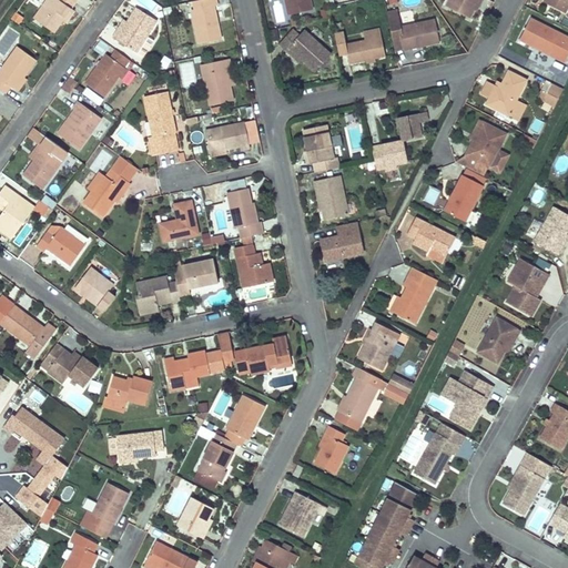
[(53,31),(61,20),(69,8),(74,1),(73,0),(44,0),(33,17),(53,31)]
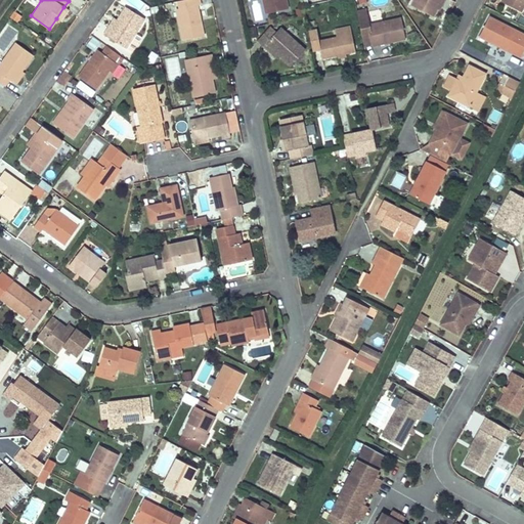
[(175,0),(178,8),(174,9),(181,39),(202,35),(195,5),(199,4),(197,0),(175,0)]
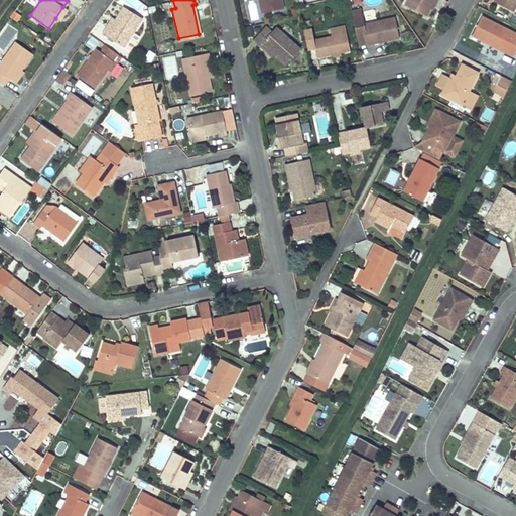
[(257,0),(261,13),(283,8),(280,0),(257,0)]
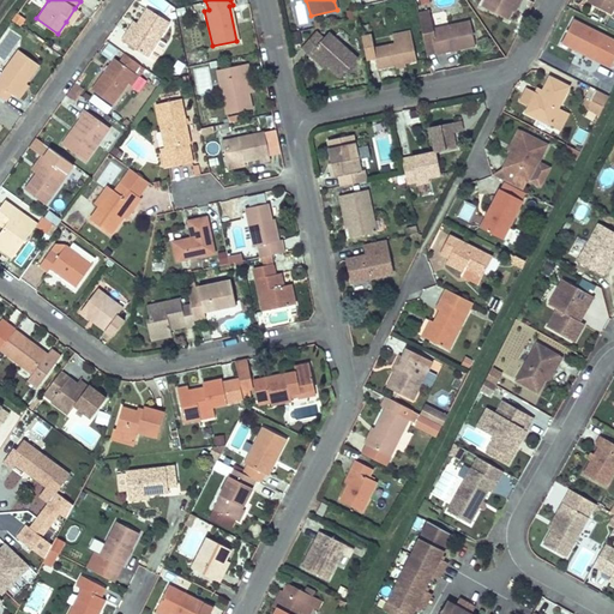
[(482,0),(480,4),(506,18),(511,8),(515,0),(482,0)]
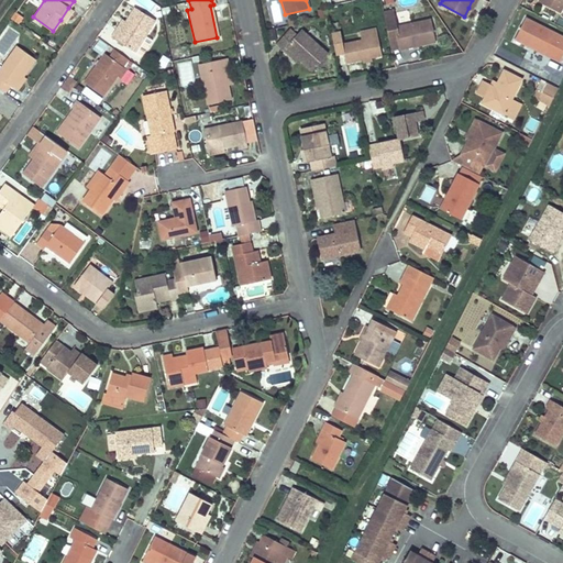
[(562,0),(539,0),(560,11),(562,3),(562,0)]
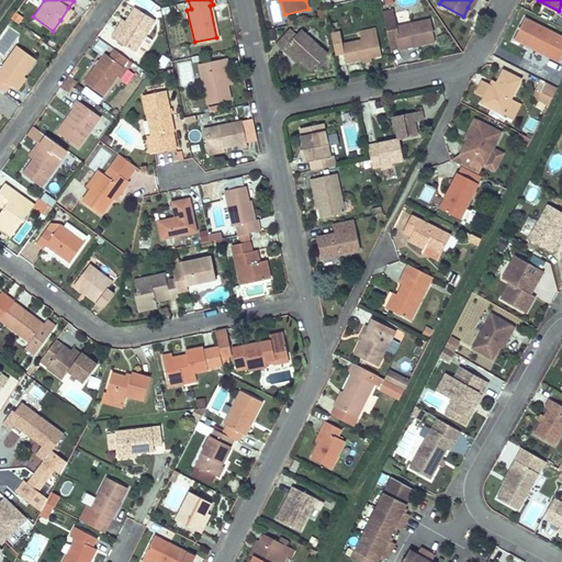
[(68,8),(60,20),(64,22),(72,10),(68,8)]
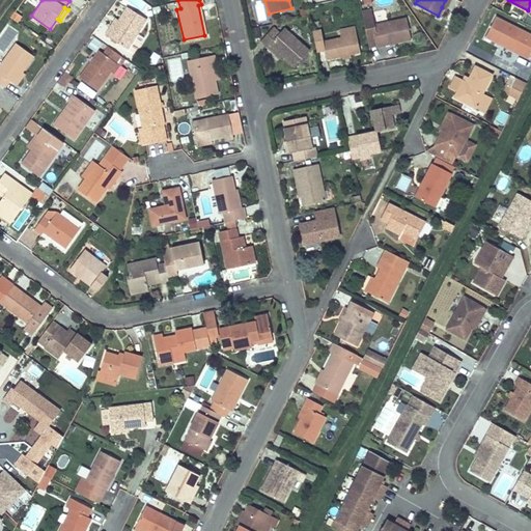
[(135,35),(144,20),(123,7),(116,20),(110,29),(106,27),(102,33),(126,49),(135,35)]
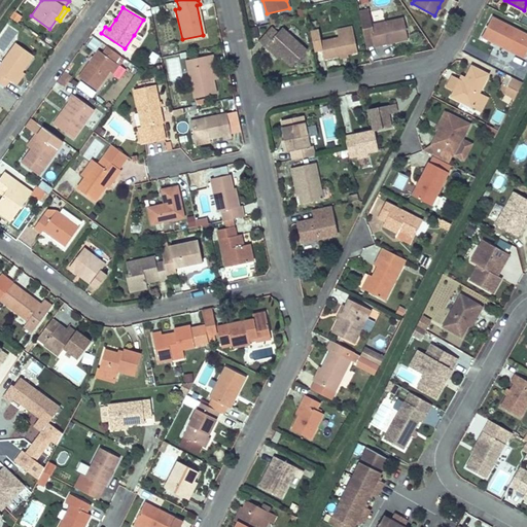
[(401,18),(371,24),(366,8),(356,10),(364,45),(373,44),(373,45),(407,38),(401,18)]
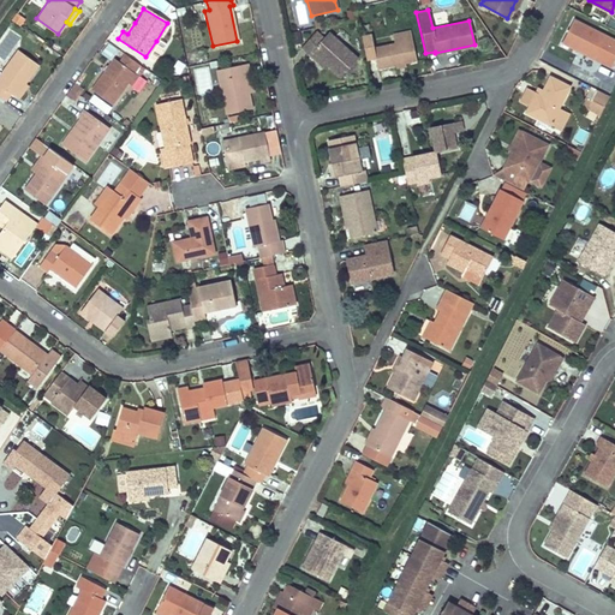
[(19,27),(25,19),(16,13),(11,21),(19,27)]
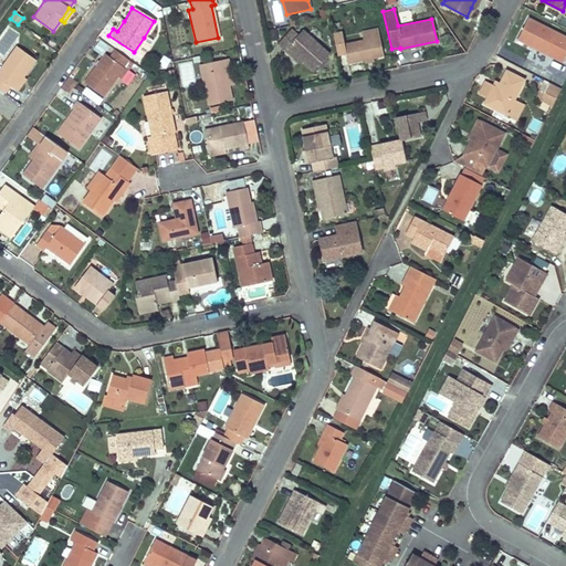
[(565,63),(565,35),(528,17),(516,39),(565,63)]
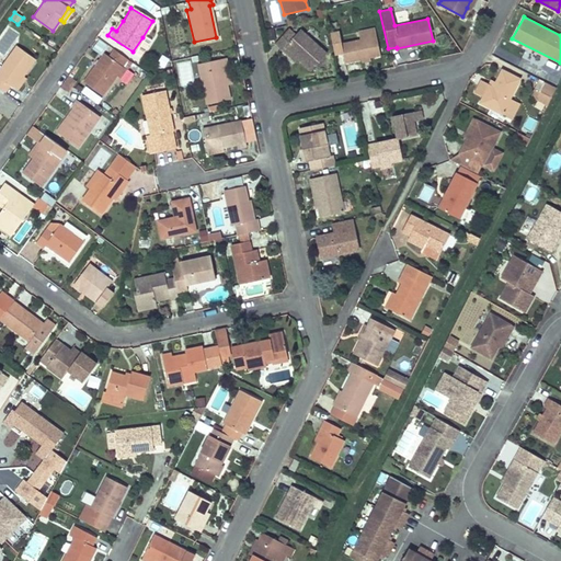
[(116,31),(123,21),(118,19),(112,29),(116,31)]
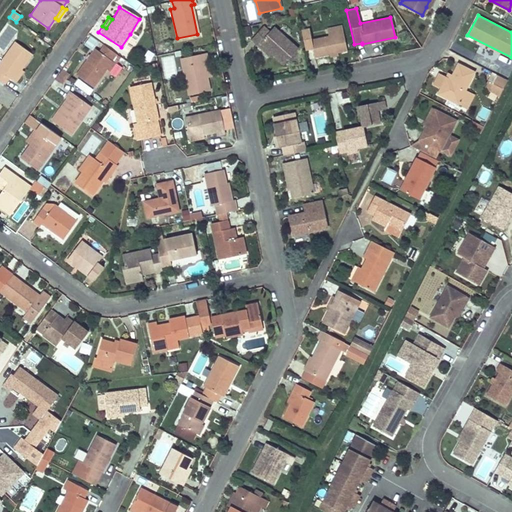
[(250,38),(256,44),(259,42),(271,53),(283,64),(297,48),(272,25),(268,30),(261,25),(250,38)]
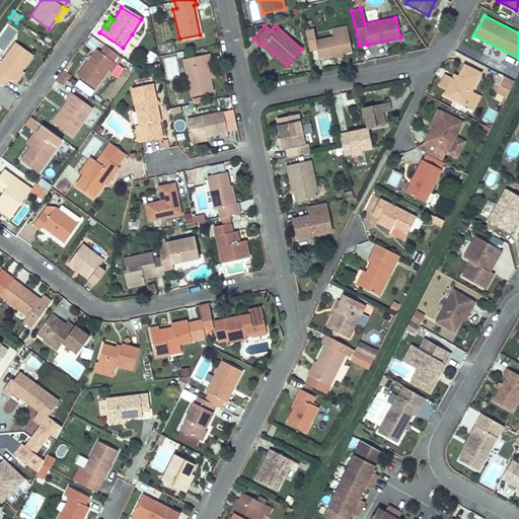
[(330,28),(331,35),(343,32),(346,52),(351,51),(346,25),(330,28)]
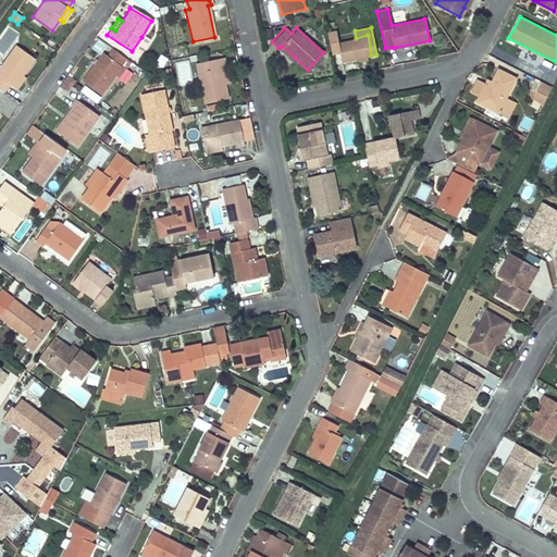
[(341,61),(371,56),(368,35),(356,38),(337,42),(335,31),(326,33),(332,56),(339,53),(341,61)]
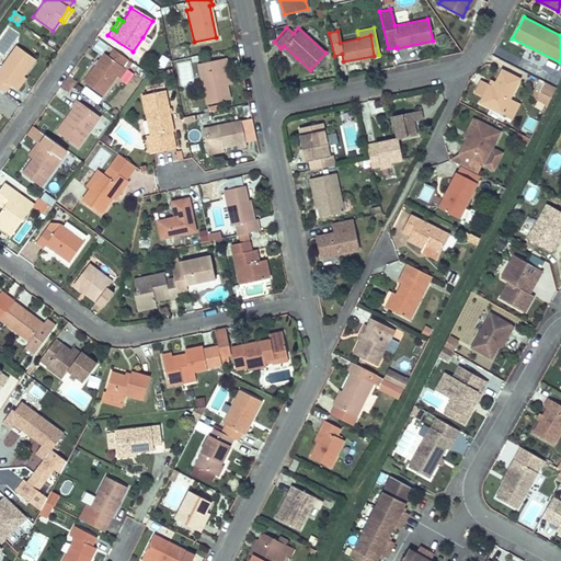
[(140,56),(149,42),(142,37),(133,52),(140,56)]
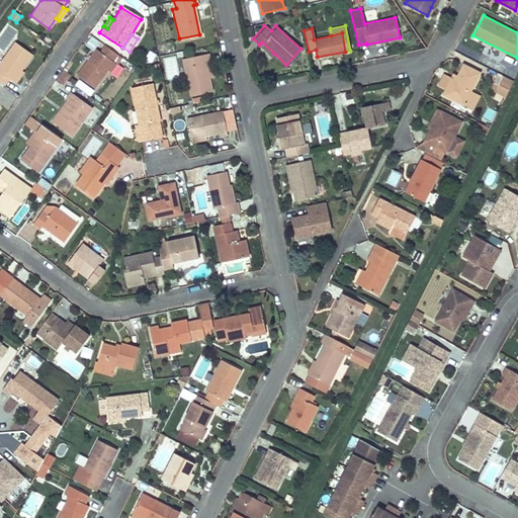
[(102,45),(104,41),(97,36),(95,39),(102,45)]
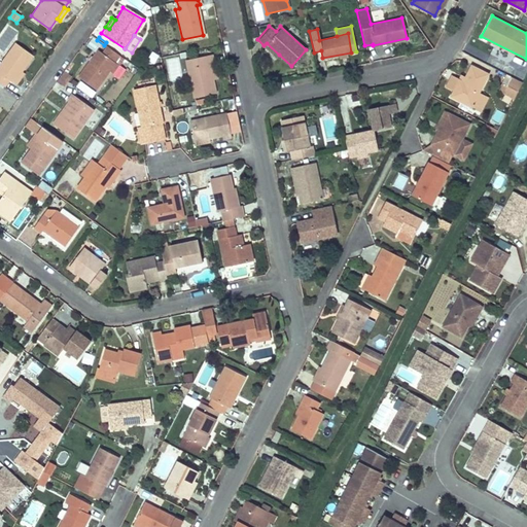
[(15,42),(0,63),(0,82),(4,85),(8,79),(13,82),(21,71),(33,56),(15,42)]
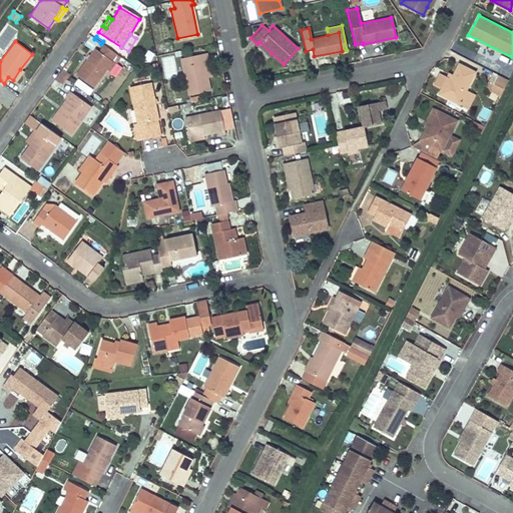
[(260,42),(257,44),(270,55),(272,53),(260,42)]
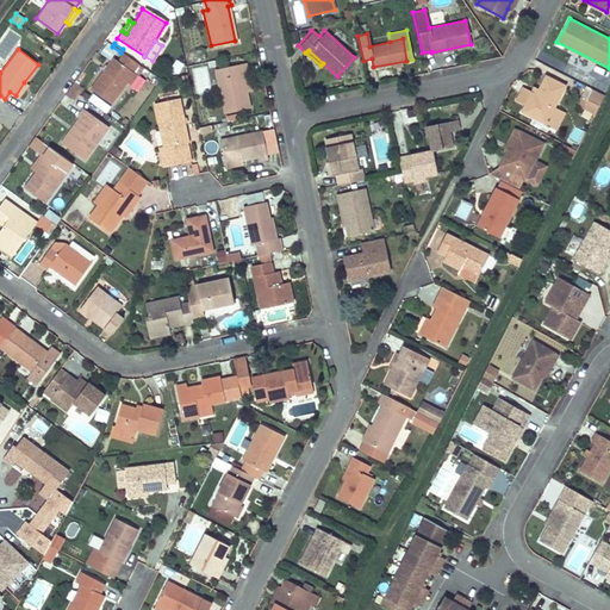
[(111,57),(88,88),(109,103),(124,82),(131,72),(137,63),(120,53),(114,60),(111,57)]
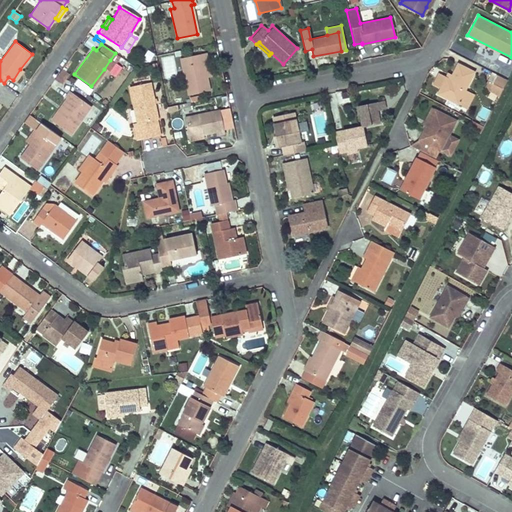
[(205,76),(202,62),(206,62),(204,52),(179,57),(187,94),(207,89),(205,76)]
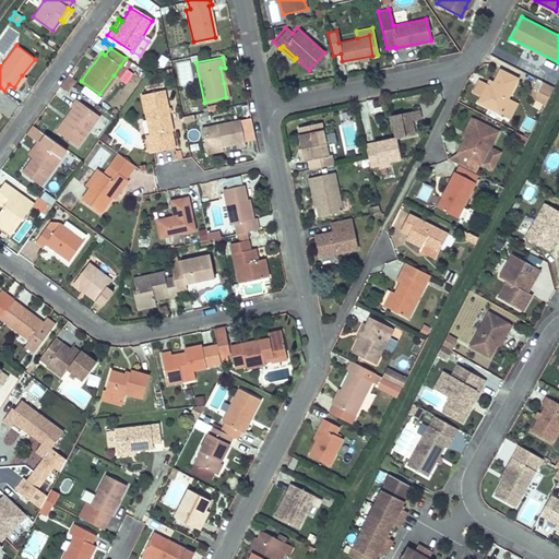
[(118,78),(123,69),(120,66),(114,75),(118,78)]
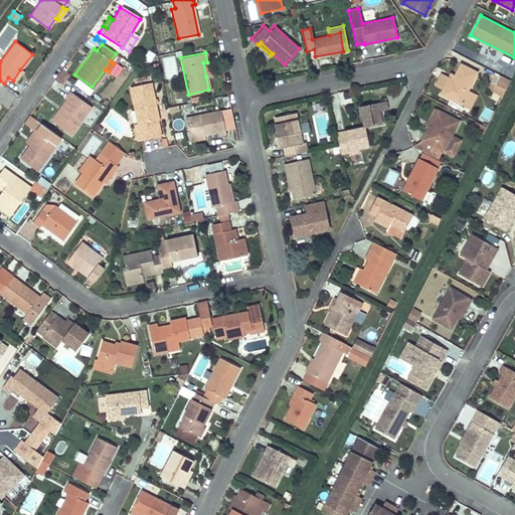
[(468,89),(477,71),(461,63),(455,73),(452,78),(448,76),(440,92),(460,103),(468,89)]
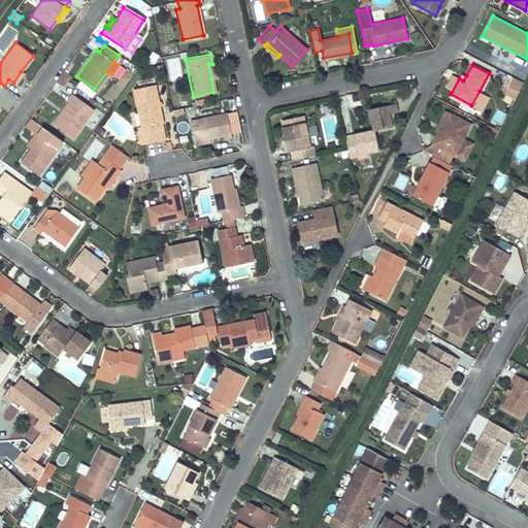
[(21,71),(13,83),(15,85),(24,73),(21,71)]
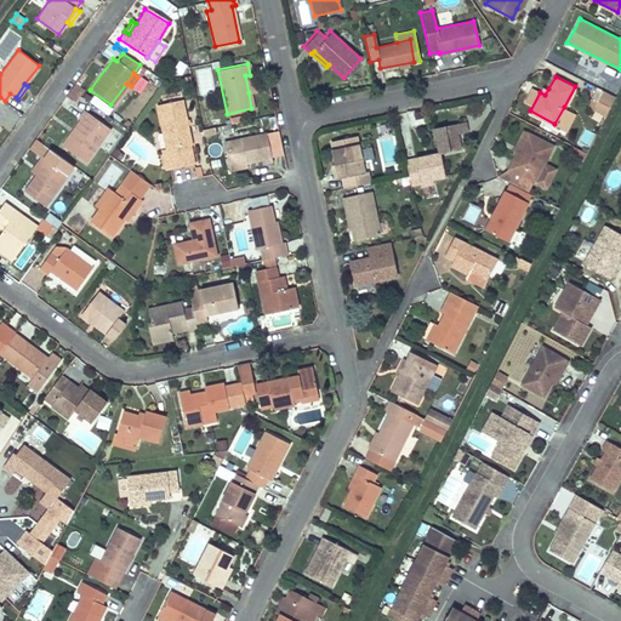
[(78,95),(83,90),(74,84),(70,89),(78,95)]
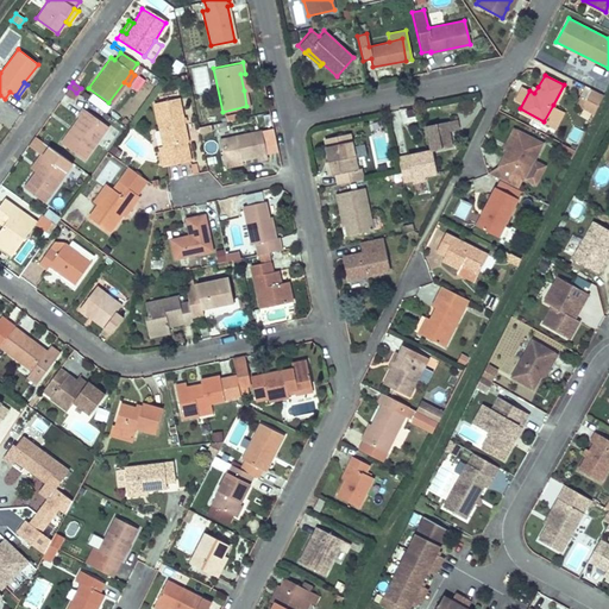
[(603,94),(590,87),(585,96),(579,94),(578,96),(581,105),(594,111),(597,105),(603,94)]
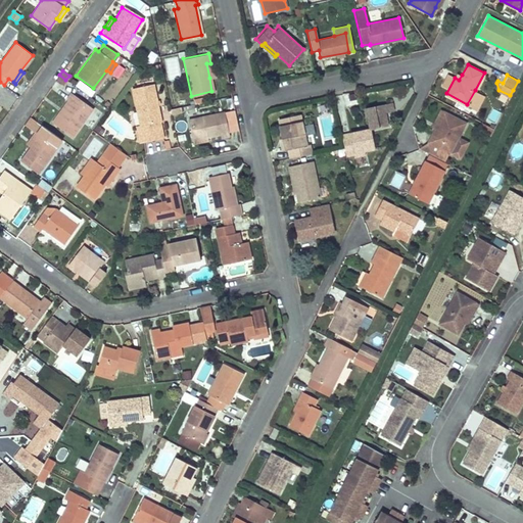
[(91,97),(96,91),(82,81),(78,86),(91,97)]
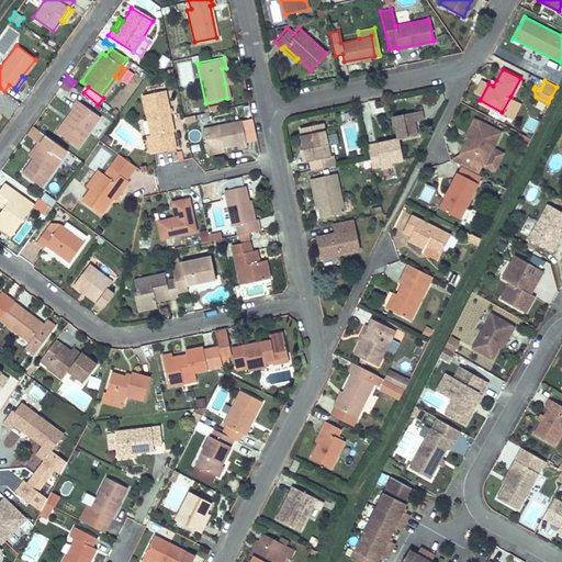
[(172,130),(164,90),(139,96),(148,135),(144,136),(147,153),(175,147),(170,131),(172,130)]
